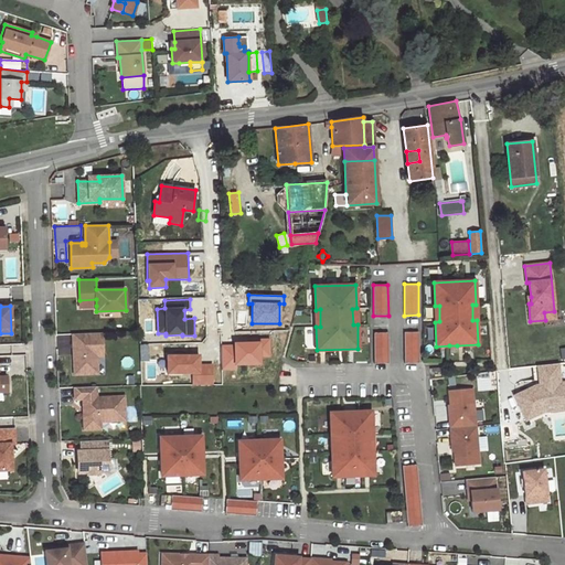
[(388,363),(388,331),(374,332),(374,363),(388,363)]
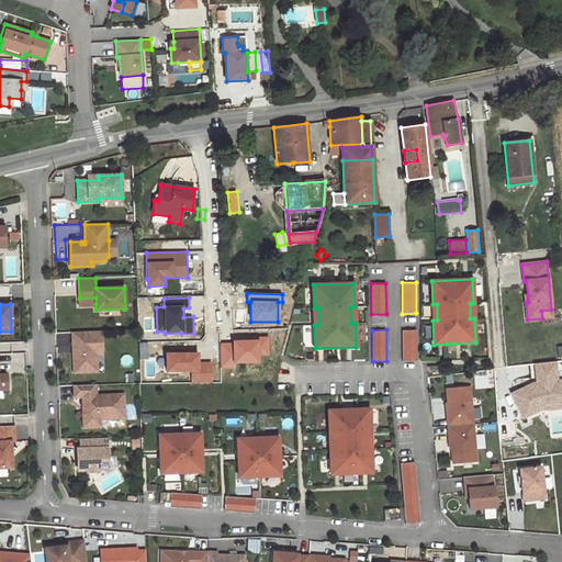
[(417,360),(416,329),(402,330),(402,360),(417,360)]
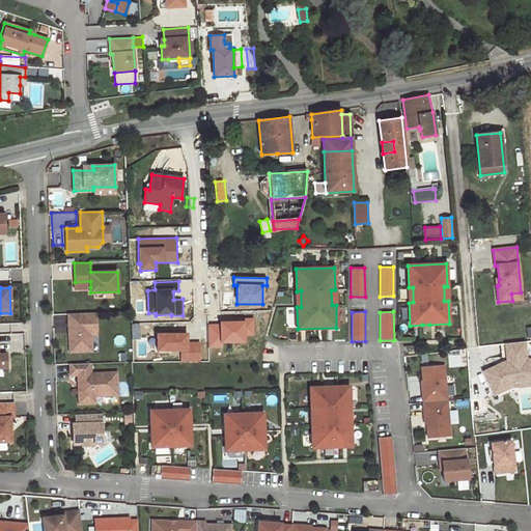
[(90,325),(96,325),(95,312),(68,313),(70,352),(91,351),(91,335),(90,325)]
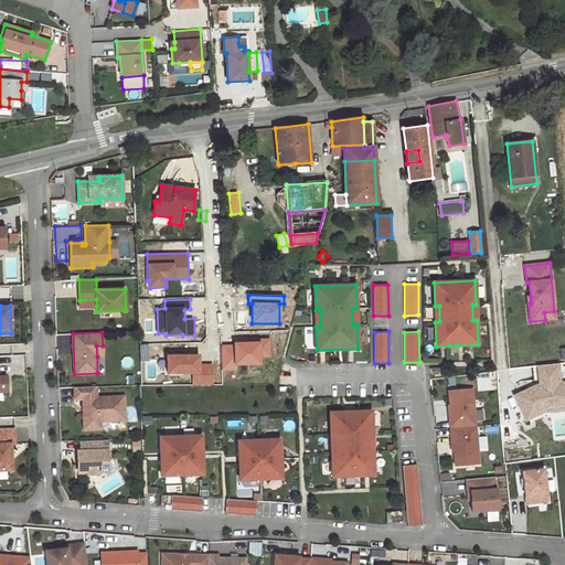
[(270,356),(270,339),(259,339),(259,342),(234,342),(234,344),(222,345),(222,371),(237,370),(237,365),(262,364),(262,356),(270,356)]
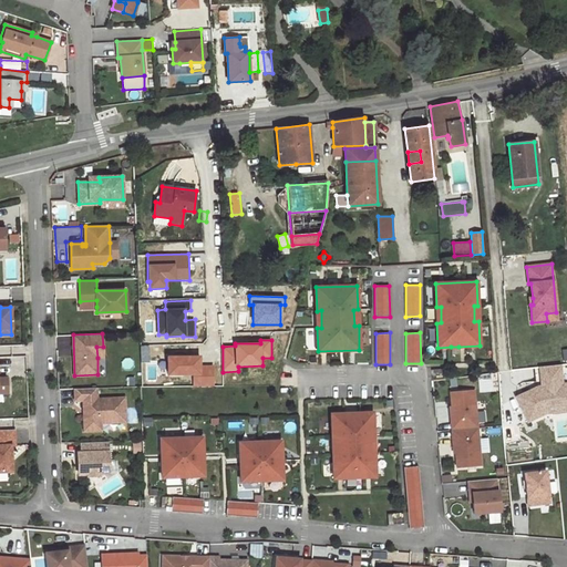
[(214,366),(200,366),(200,356),(167,357),(168,375),(193,375),(194,387),(215,385),(214,366)]
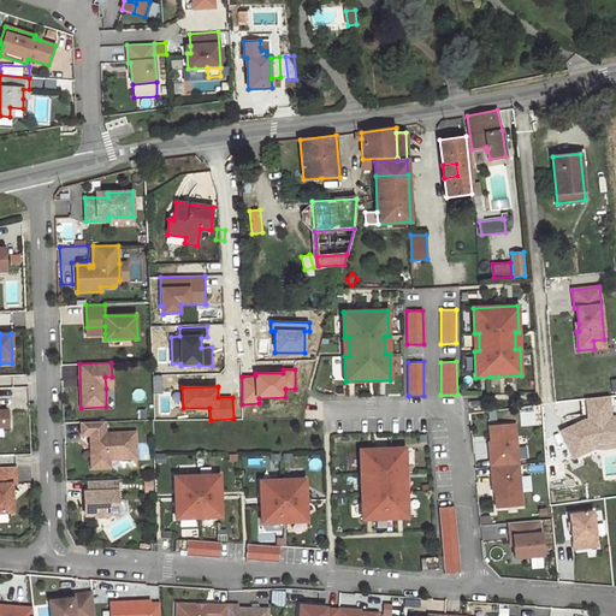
[(615,415),(611,416),(609,397),(586,400),(587,418),(584,419),(560,431),(573,460),(592,450),(615,448),(615,415)]
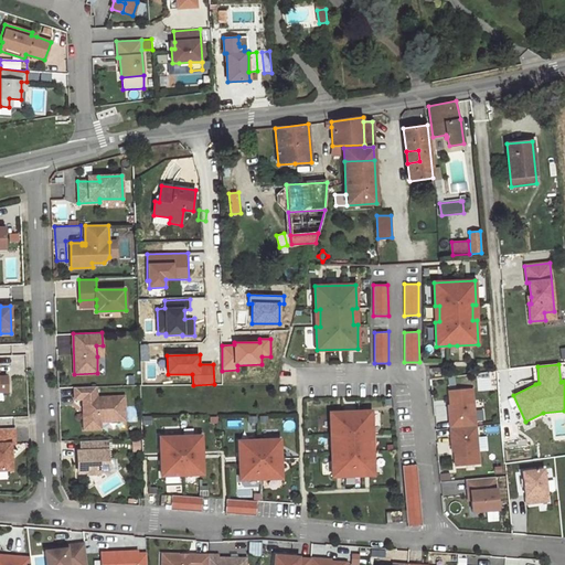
[(441,377),(440,368),(430,369),(430,379),(441,377)]
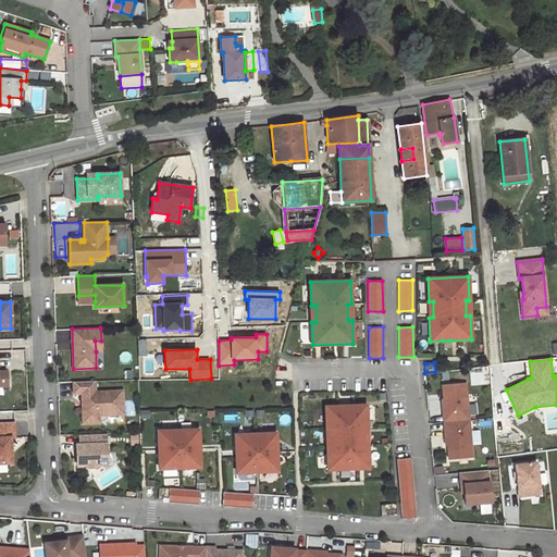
[(124,415),(123,391),(96,392),(96,381),(73,382),(74,394),(82,393),(83,423),(99,422),(99,415),(124,415)]
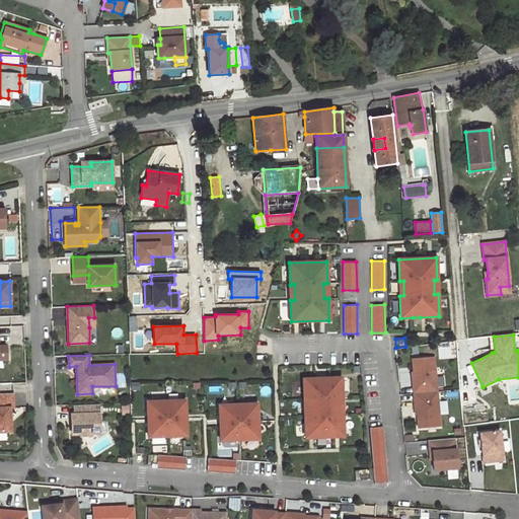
[(437,391),(434,357),(412,359),(414,372),(412,372),(414,393),(437,391)]
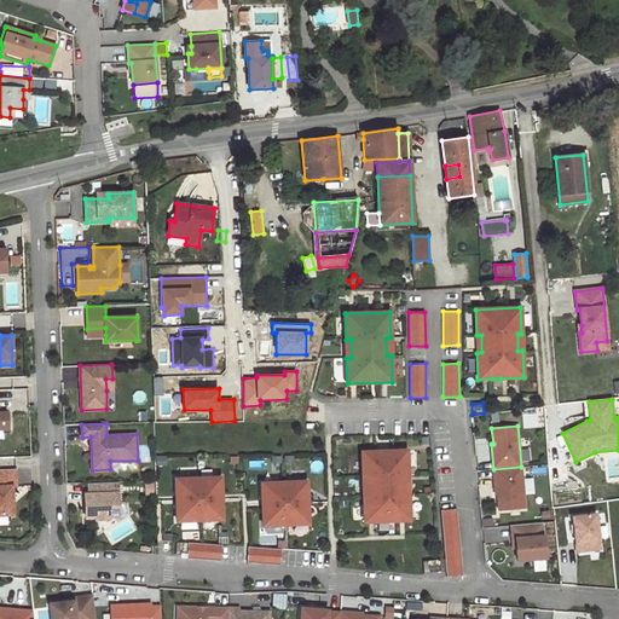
[(363,496),(364,522),(410,520),(409,493),(404,495),(403,476),(408,476),(408,450),(362,452),(363,479),(368,478),(368,496),(363,496)]
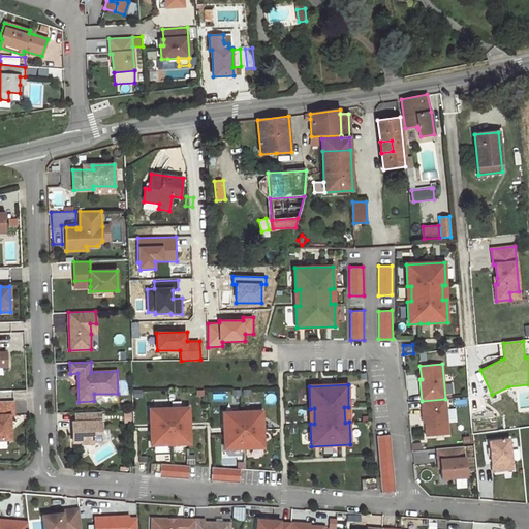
[(448,434),(445,399),(422,401),(424,424),(425,423),(427,436),(448,434)]
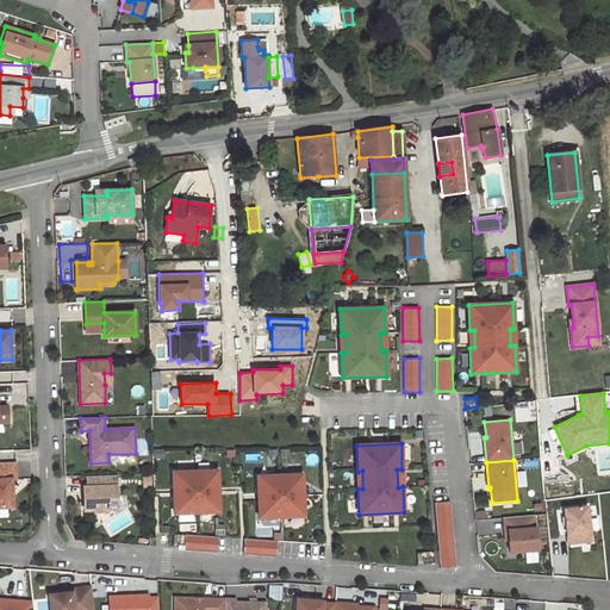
[(16,462),(0,462),(0,506),(13,506),(12,479),(16,479),(16,462)]
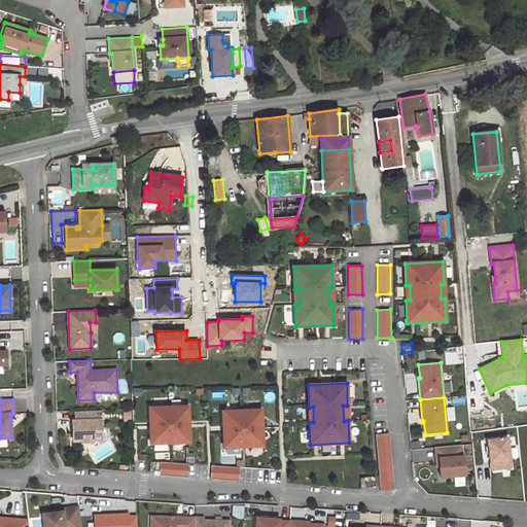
[(188,407),(149,408),(150,444),(189,443),(188,407)]
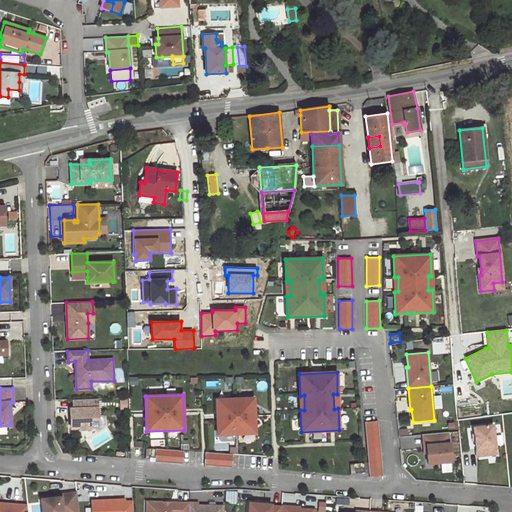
[(216,400),(217,434),(255,433),(254,398),(216,400)]
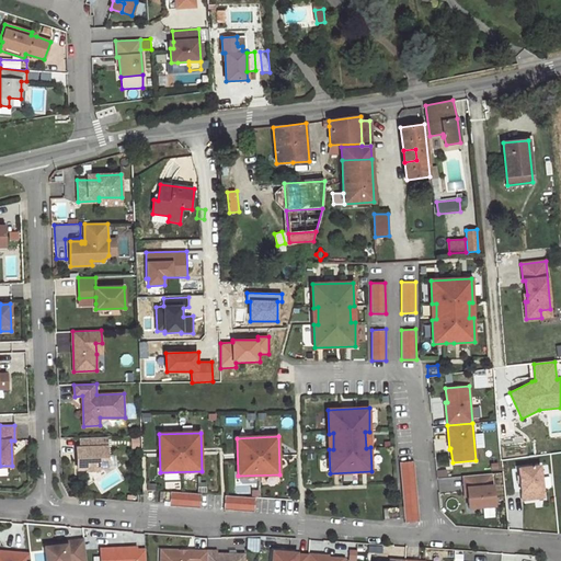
[(80,438),(80,448),(77,448),(78,469),(87,469),(87,470),(99,470),(99,468),(107,468),(107,457),(106,437),(80,438)]
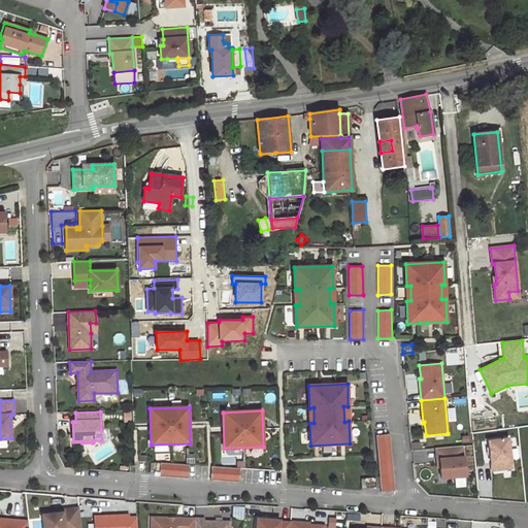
[(394,491),(390,434),(375,435),(380,476),(381,490),(381,492),(394,491)]
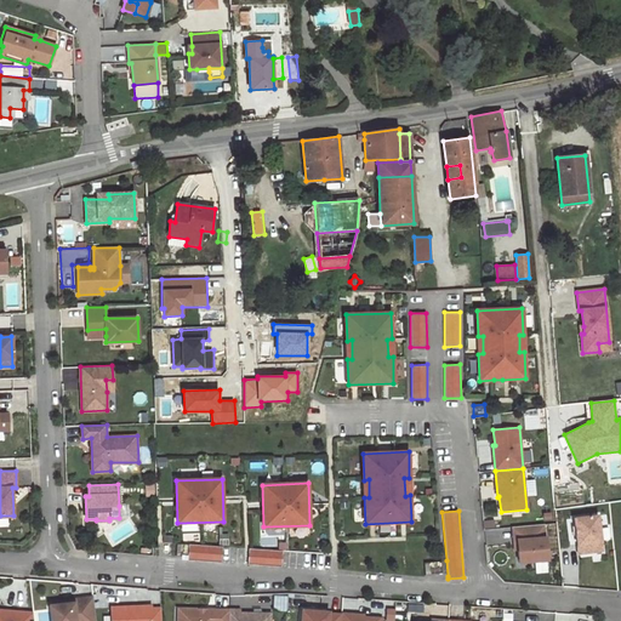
[(602,552),(598,516),(574,518),(575,527),(576,535),(577,554),(602,552)]
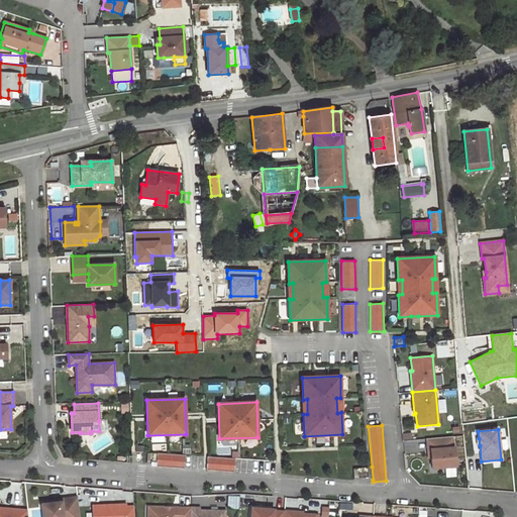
[(445,467),(455,467),(456,466),(454,447),(453,447),(452,436),(433,438),(434,449),(430,449),(431,457),(432,469),(445,467)]
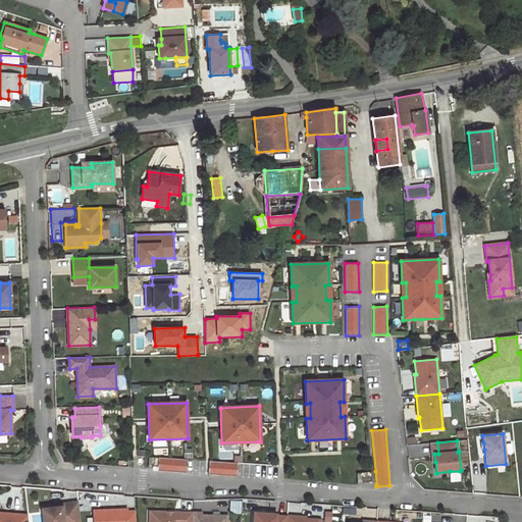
[(158,471),(159,458),(149,457),(148,470),(158,471)]
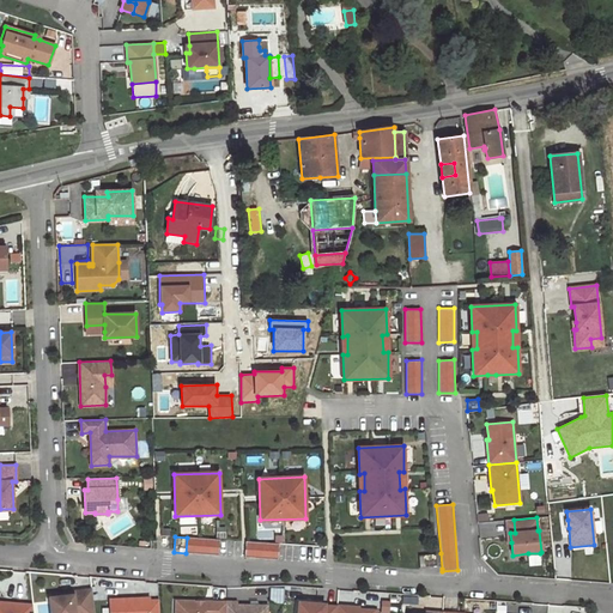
[(219,556),(220,540),(187,538),(186,553),(219,556)]
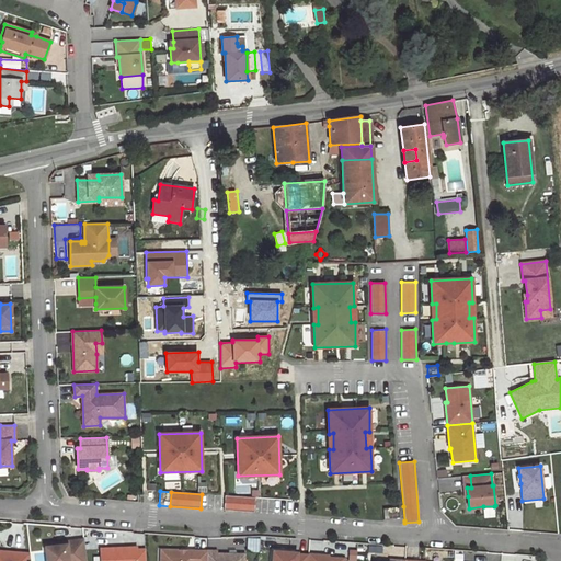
[(225,495),(224,510),(254,512),(255,497),(225,495)]
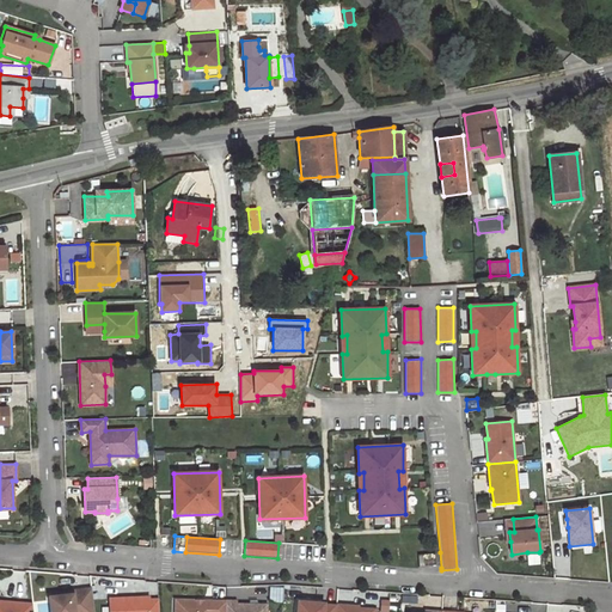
[(540,564),(539,552),(527,552),(528,564),(540,564)]
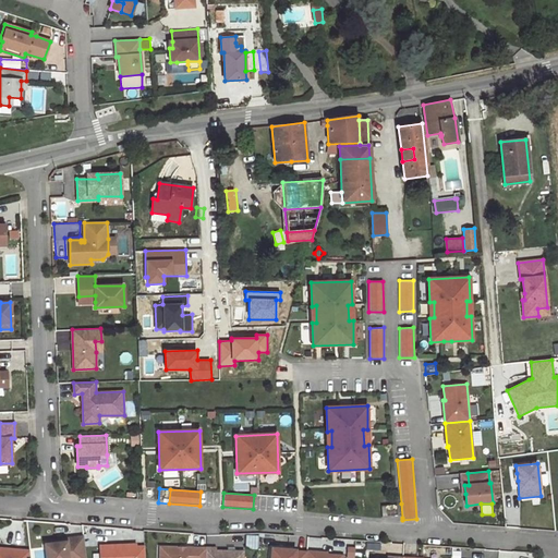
[(397,505),(380,506),(383,520),(398,518),(397,505)]
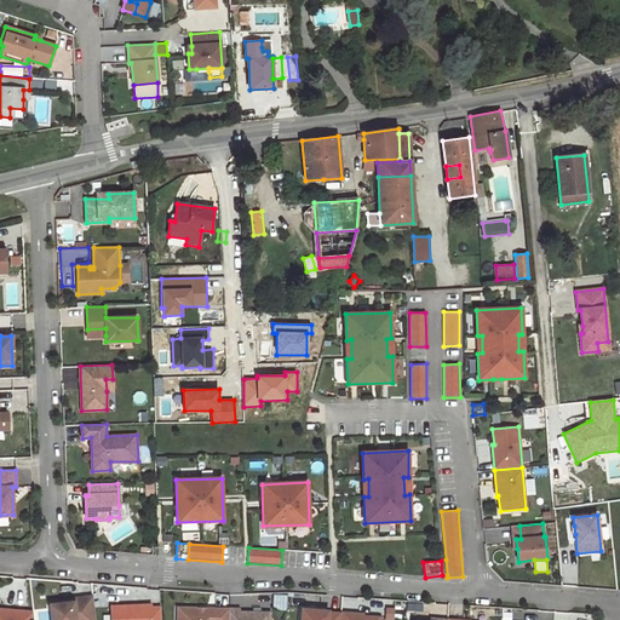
[(51,619),(95,619),(93,598),(82,600),(82,601),(53,604),(50,604),(51,619)]
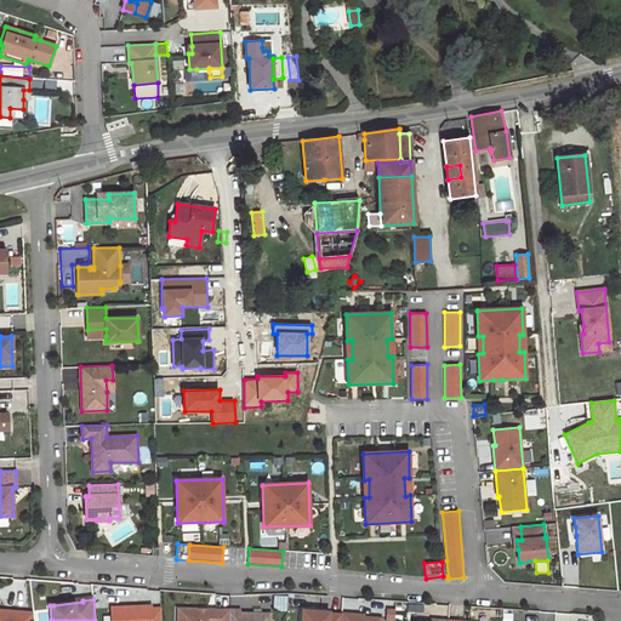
[(161,620),(161,608),(152,609),(151,605),(137,607),(137,608),(134,608),(134,607),(110,607),(110,620),(161,620)]
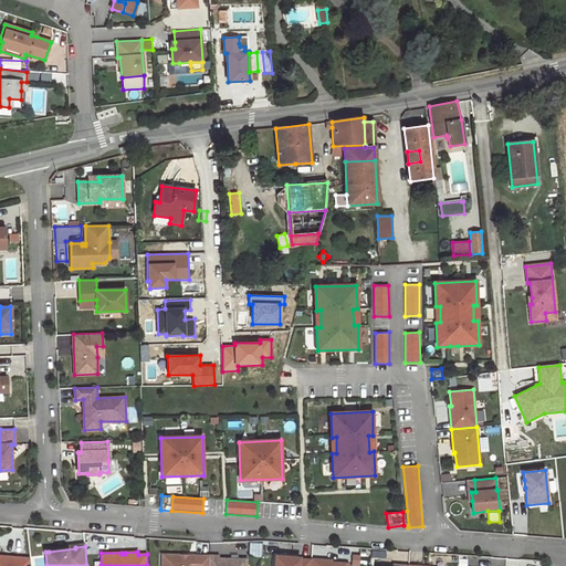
[(208,565),(209,556),(163,555),(161,565),(208,565)]
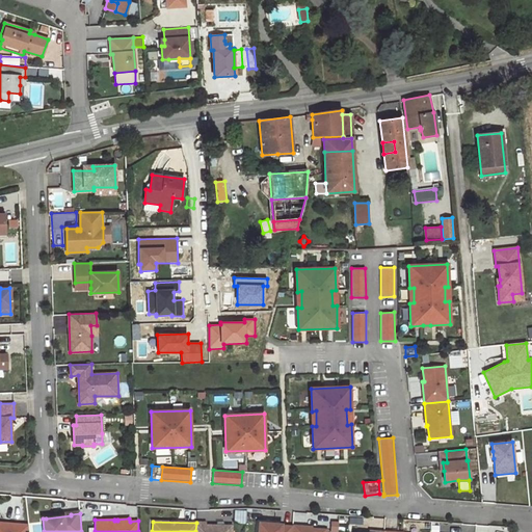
[(5,524),(0,523),(0,531),(27,531),(28,526),(19,525),(19,526),(8,525),(8,527),(4,527),(5,524)]
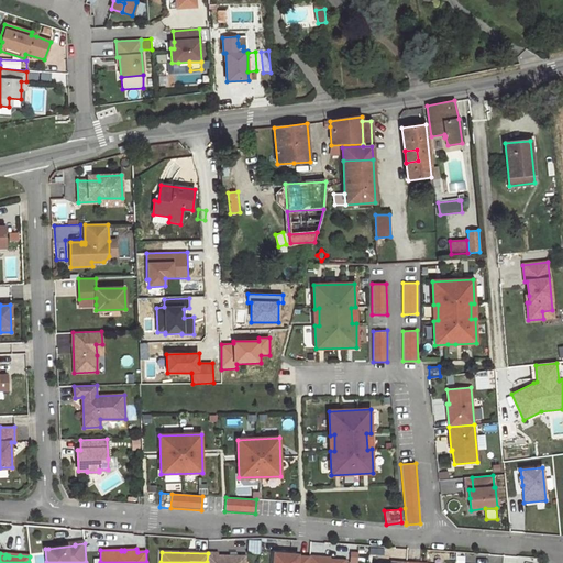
[(244,562),(244,556),(217,556),(217,553),(208,553),(207,562),(244,562)]
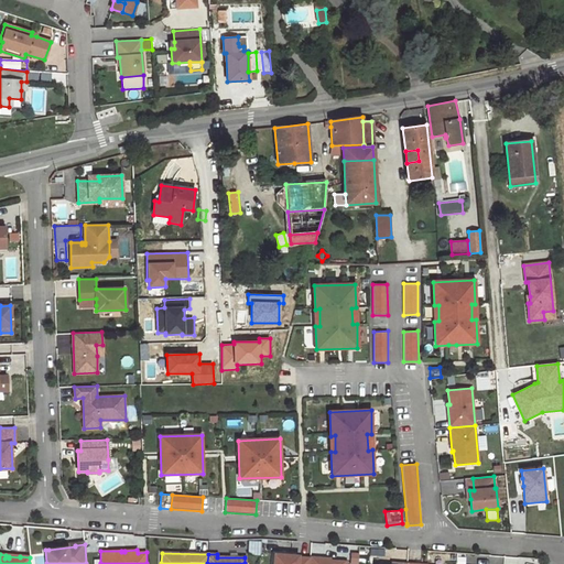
[(310,563),(310,557),(299,557),(299,555),(274,554),(273,563),(310,563)]
